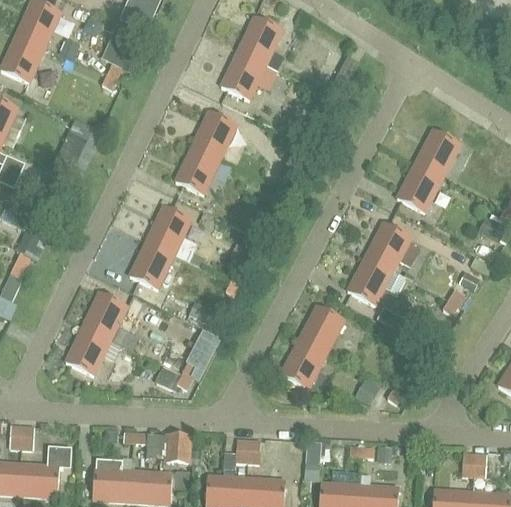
[(16,33),(44,46),(60,10),(37,0),(31,0),(16,33)]
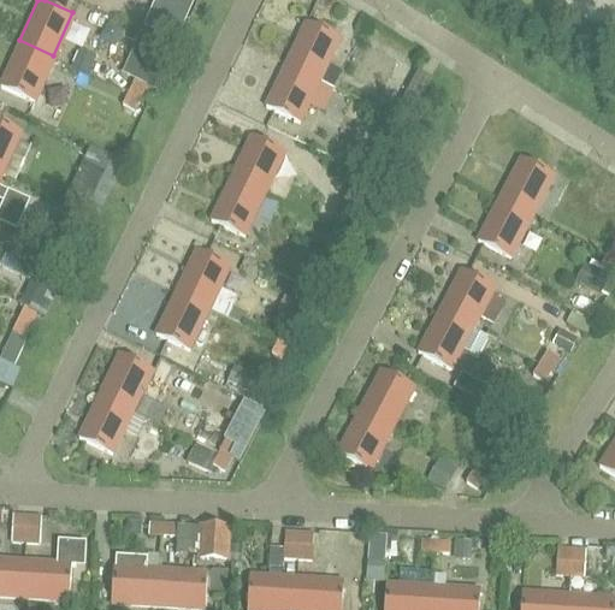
[(152,0),(148,9),(181,23),(188,9),(169,0),(152,0)]
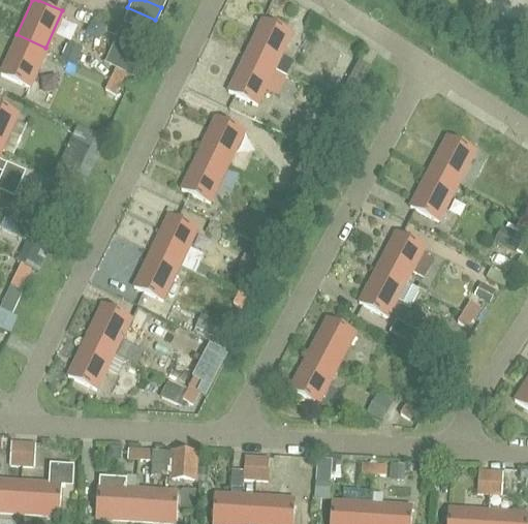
[(127,7),(122,19),(150,31),(155,20),(127,7)]
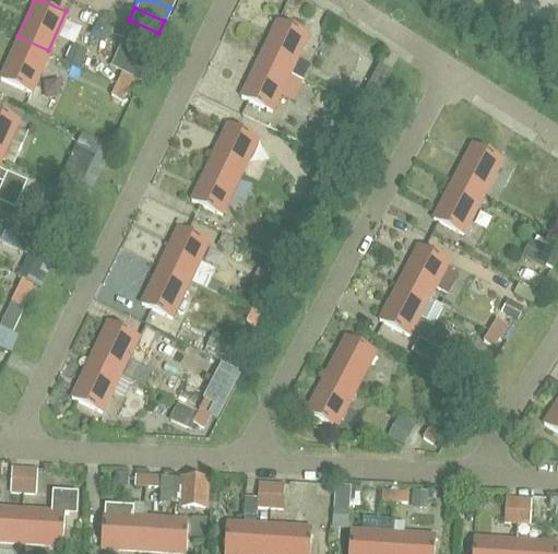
[(259,55),(289,69),(308,31),(277,16),(259,55)]
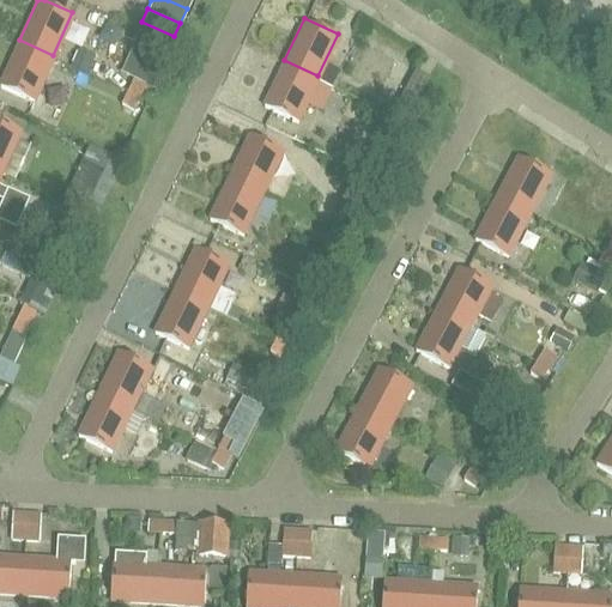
[(34,98),(53,55),(19,40),(0,83),(34,98)]
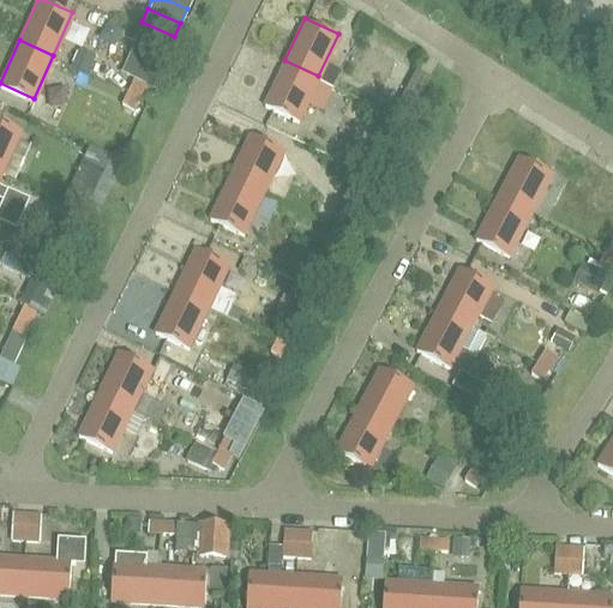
[(78,44),(71,62),(79,66),(86,70),(95,52),(78,44)]
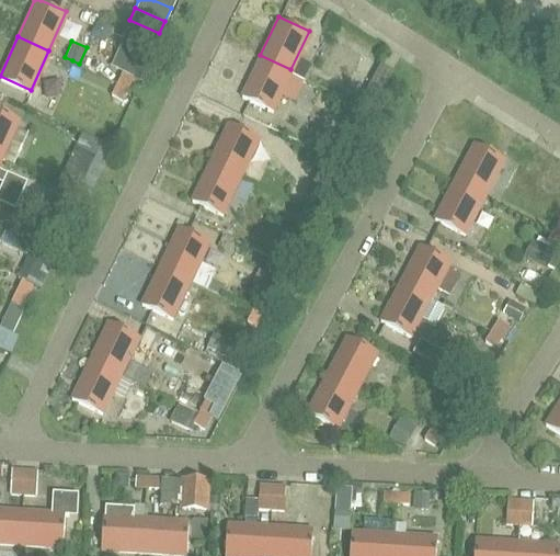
[(272,109),(290,69),(260,55),(241,93),(272,109)]
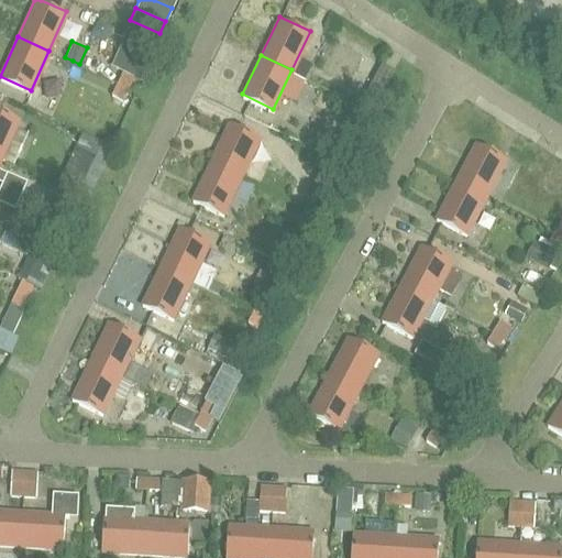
[(381,61),(366,88),(367,89),(378,95),(379,96),(395,67),(381,61)]
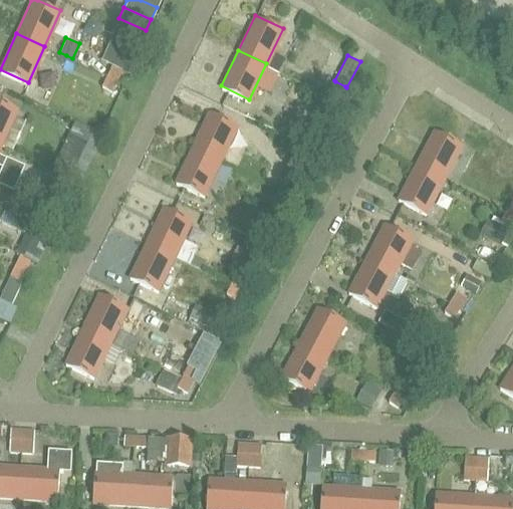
[(106,73),(117,78),(122,68),(111,63),(106,73)]
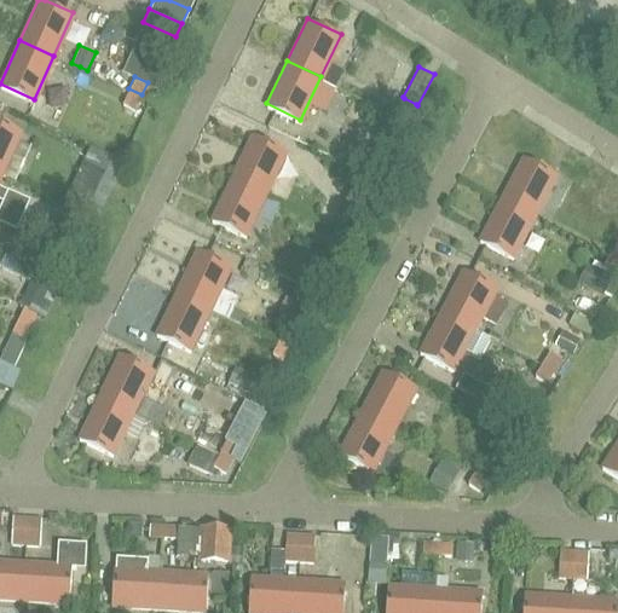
[(142,94),(128,88),(122,102),(134,108),(136,107),(142,94)]
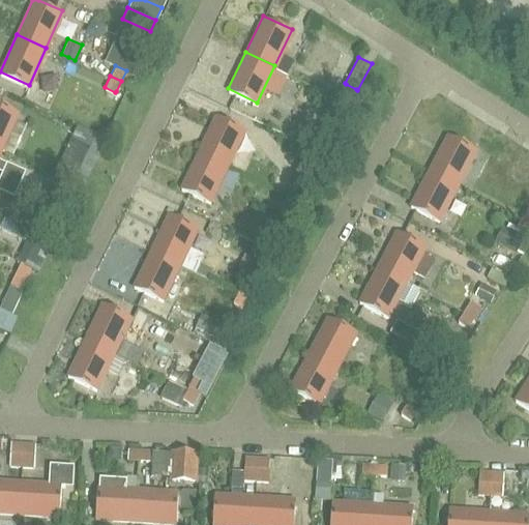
[(346,84),(340,95),(350,101),(356,89),(346,84)]
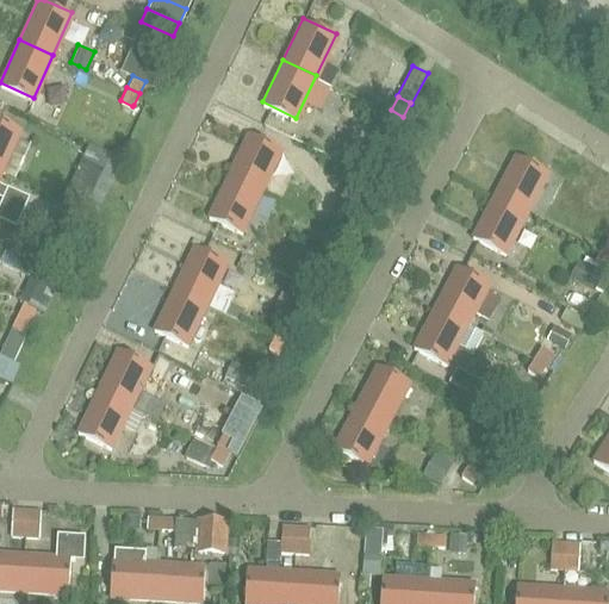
[(403,117),(391,110),(384,123),(396,130),(403,117)]
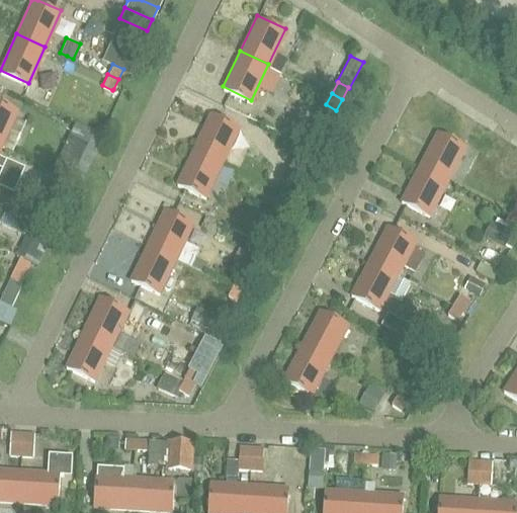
[(0,143),(1,144),(12,149),(21,130),(19,129),(9,124),(14,113),(17,107),(0,99),(0,143)]
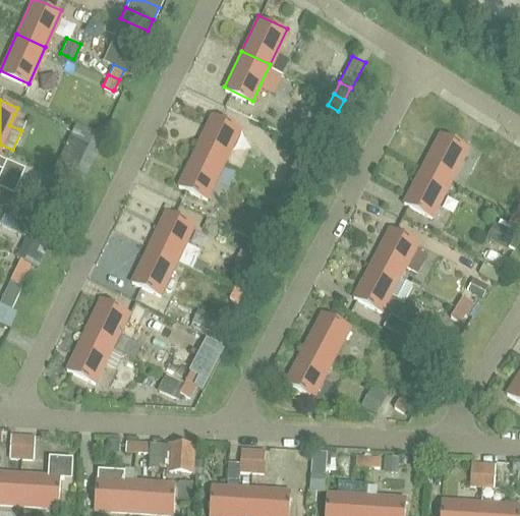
[(195,148),(223,161),(240,125),(213,112),(195,148)]
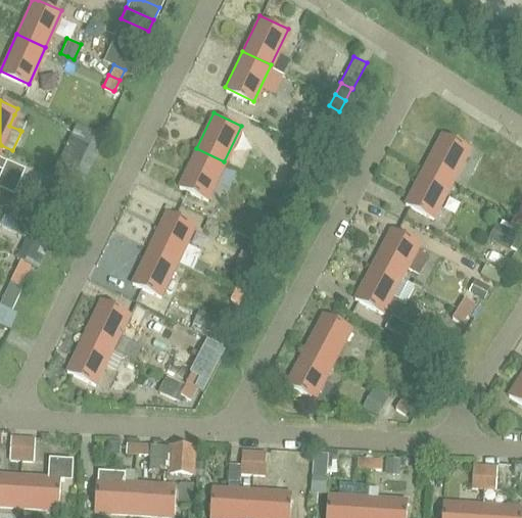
[(89,140),(70,131),(58,156),(64,159),(70,162),(77,166),(84,149),(86,146),(89,140)]
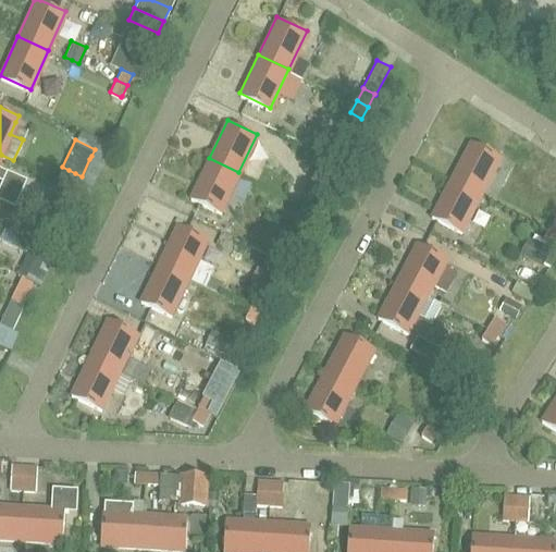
[(451,176),(480,193),(501,155),(470,139),(451,176)]
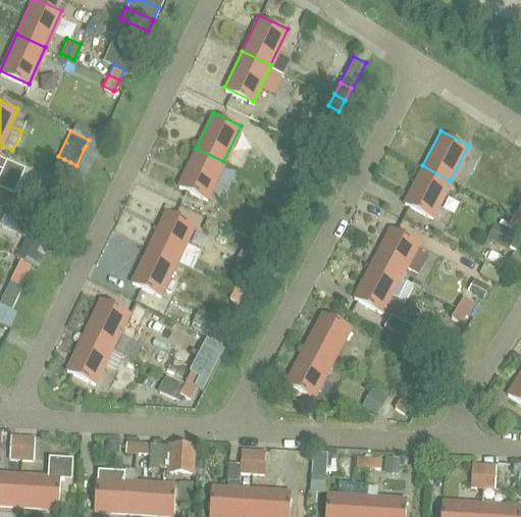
[(0,147),(1,145),(0,144),(0,165),(1,166),(0,169),(0,188),(12,194),(24,167),(0,155),(0,147)]
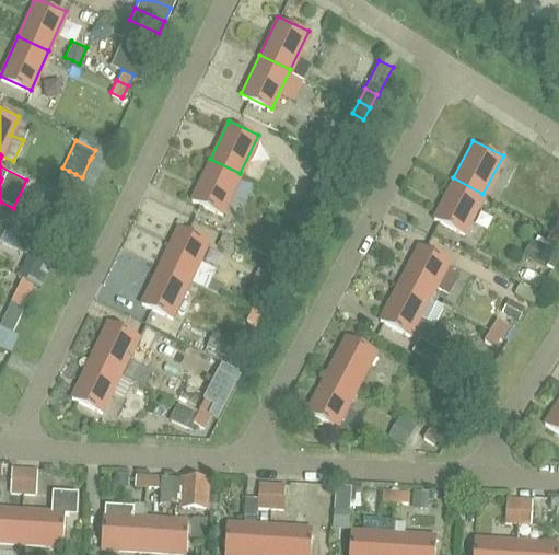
[(221,211),(240,173),(210,159),(191,197),(221,211)]
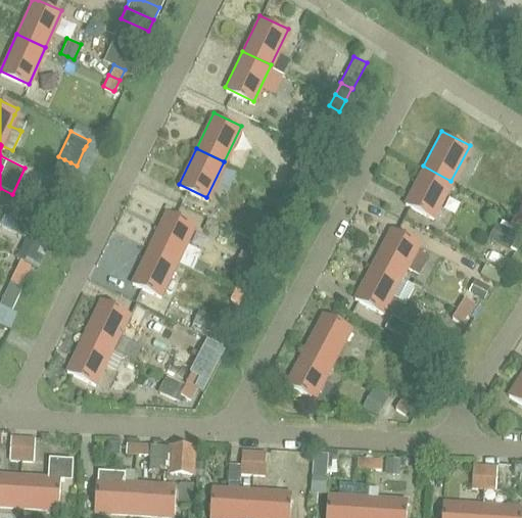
[(65,160),(60,171),(70,176),(76,166),(65,160)]
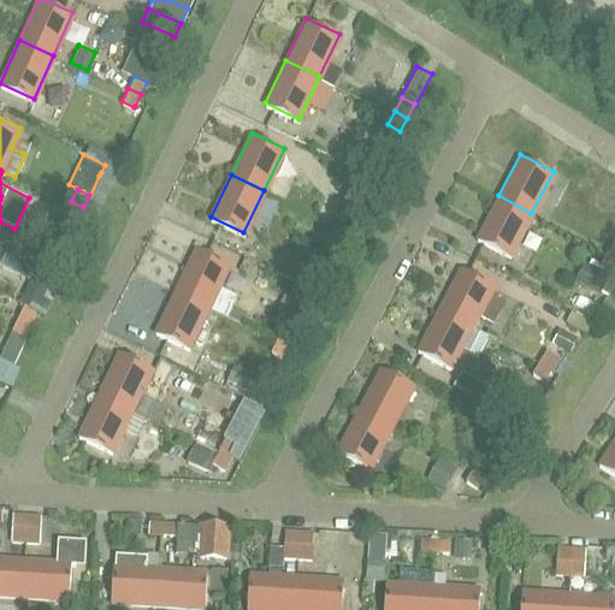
[(509,254),(531,213),(498,195),(477,237),(509,254)]
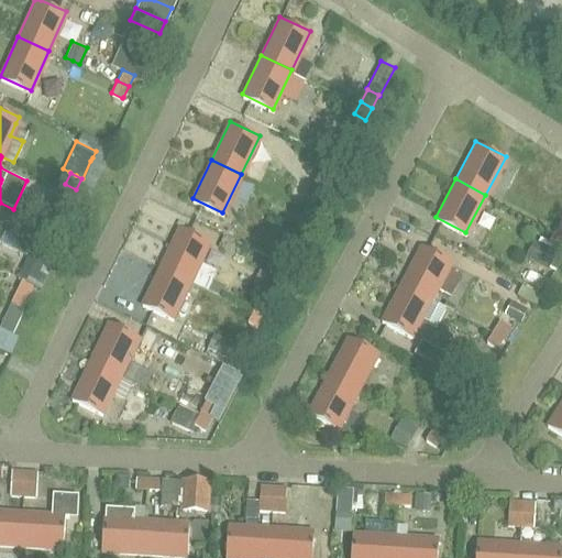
[(70,200),(76,189),(65,184),(59,195),(58,196),(64,198),(70,201),(70,200)]
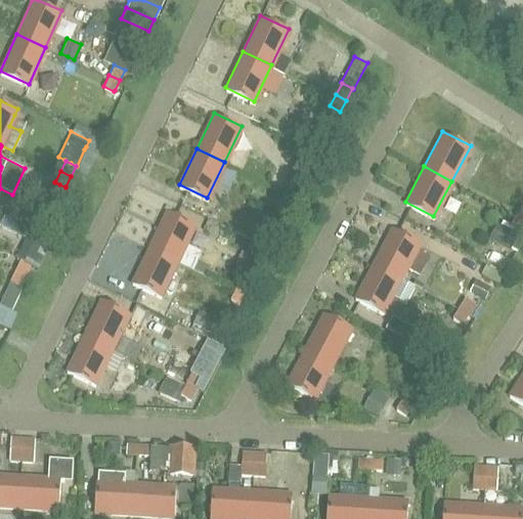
[(290,179),(285,190),(295,197),(301,185),(290,179)]
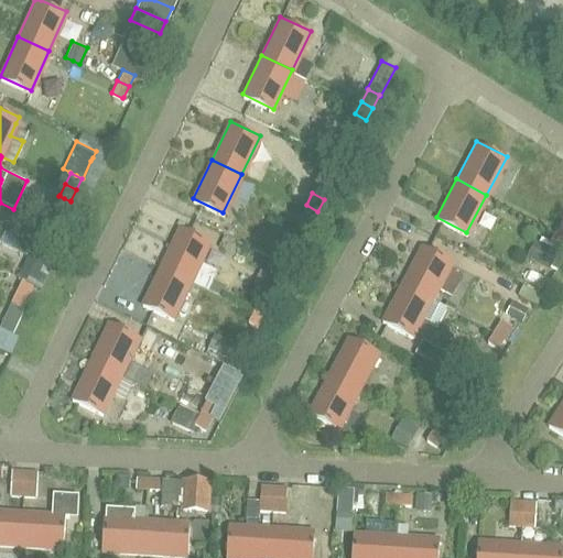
[(311,222),(317,211),(306,205),(300,217),(311,222)]
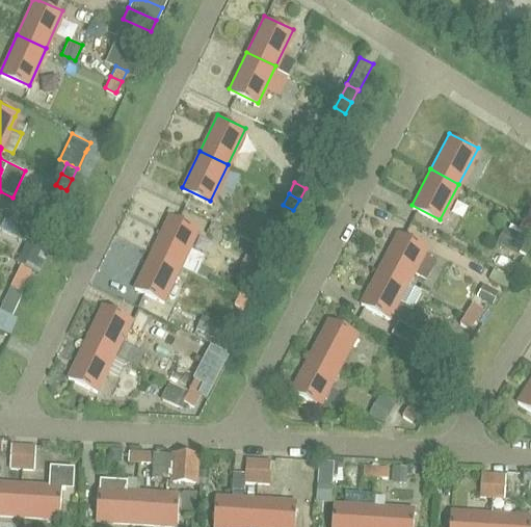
[(152,249),(181,263),(198,227),(169,212),(152,249)]
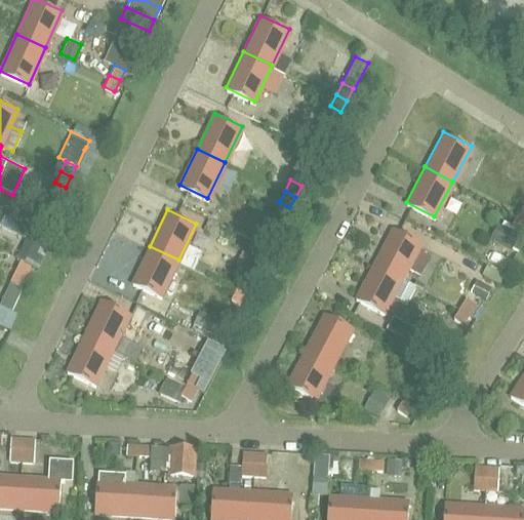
[(0,224),(21,233),(28,220),(5,210),(0,222),(0,224)]
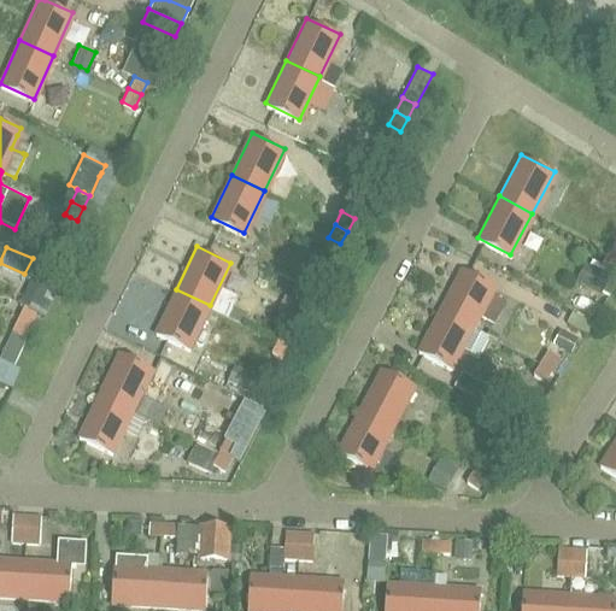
[(615,257),(606,251),(599,264),(611,270),(615,262),(615,257)]
